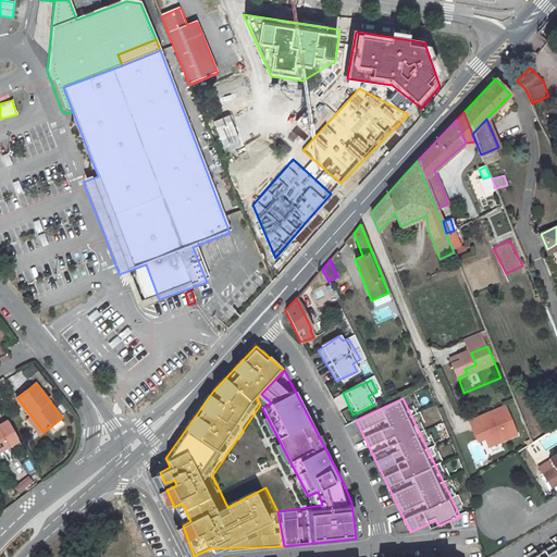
[(505,405),(470,419),(473,426),(479,424),(489,447),(517,435),(505,405)]
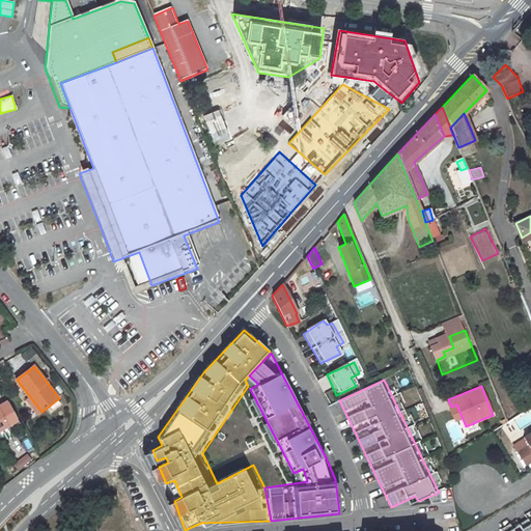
[(9,400),(0,406),(0,430),(9,426),(10,429),(21,423),(9,400)]
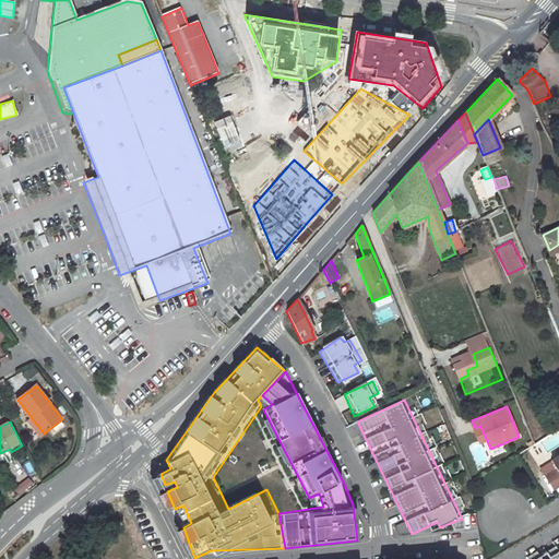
[(486,439),(480,426),(475,428),(480,441),(486,439)]
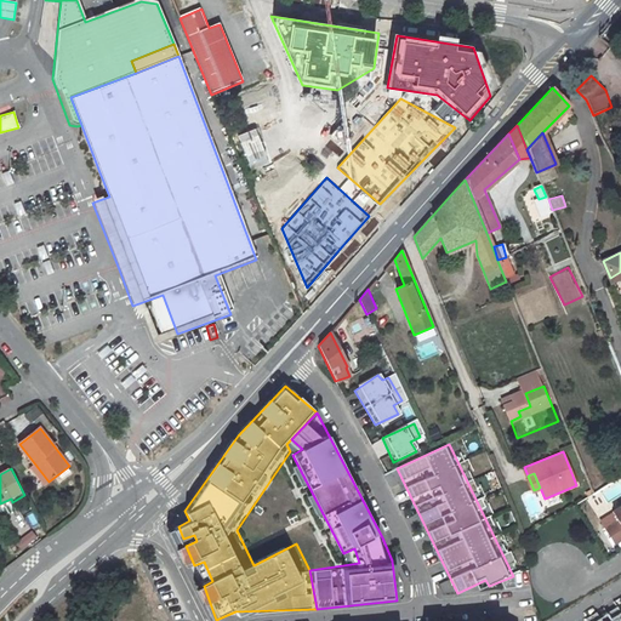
[(615,543),(620,539),(620,506),(613,511),(619,520),(605,529),(615,543)]
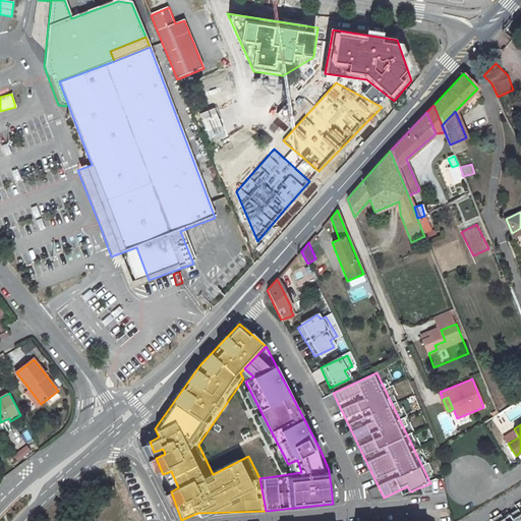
[(25,445),(12,454),(17,461),(31,453),(25,445)]
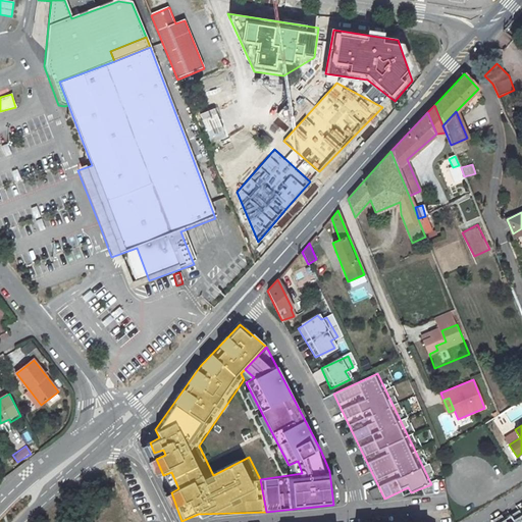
[(510,510),(488,521),(521,521),(521,510),(513,515),(510,510)]
